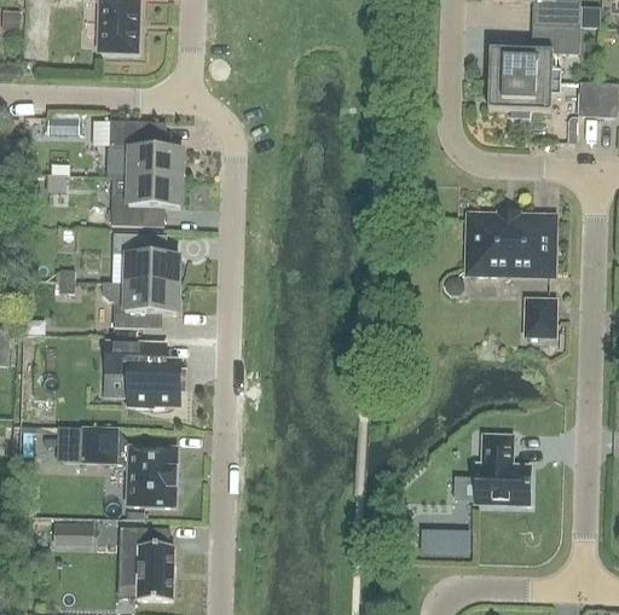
[(84,0),(100,0),(99,51),(137,52),(139,0),(113,0),(84,0)]
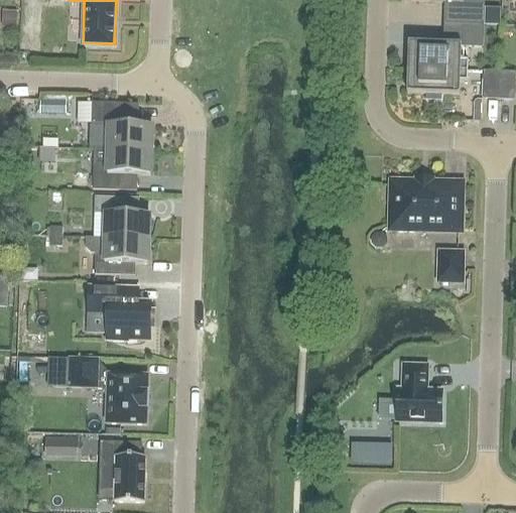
[(484,8),(463,7),(463,0),(443,0),(443,7),(443,20),(484,22),(484,8)]
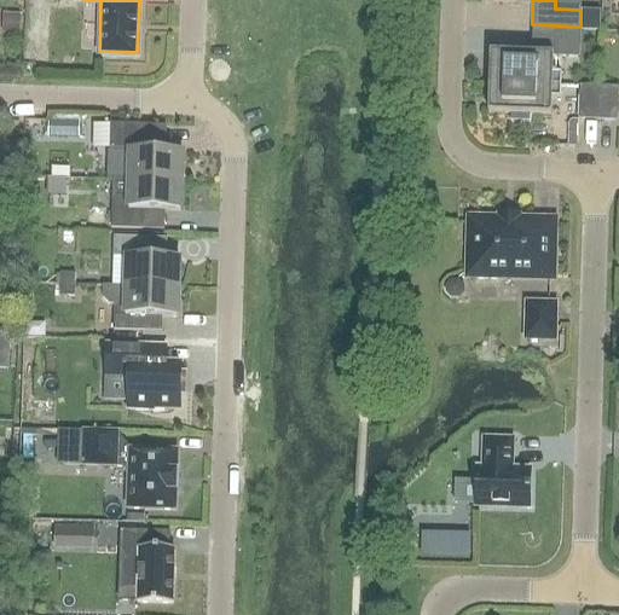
[(19,11),(3,11),(1,30),(19,32),(19,11)]
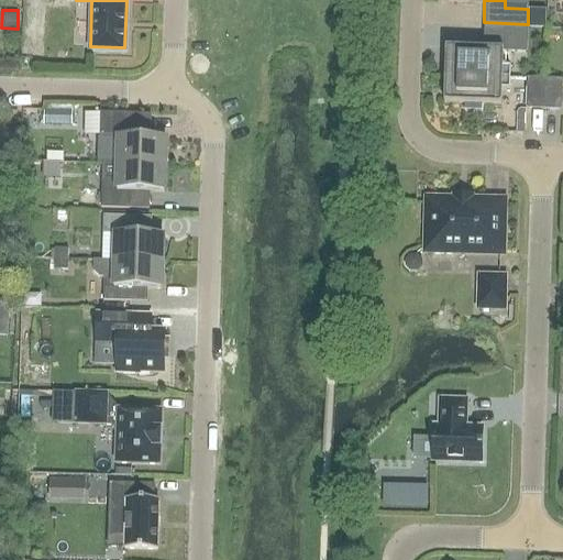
[(483,45),(503,46),(504,40),(527,41),(528,24),(484,22),(483,45)]
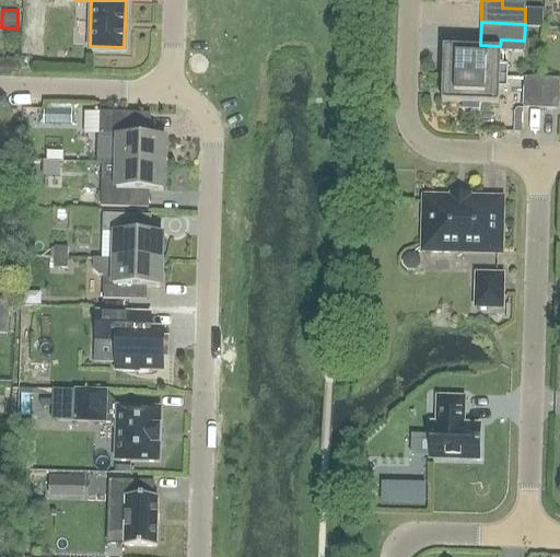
[(443,71),(508,73),(508,62),(494,61),(494,48),(500,48),(500,46),(480,45),(443,44),(443,46),(450,46),(450,60),(443,60),(443,71)]
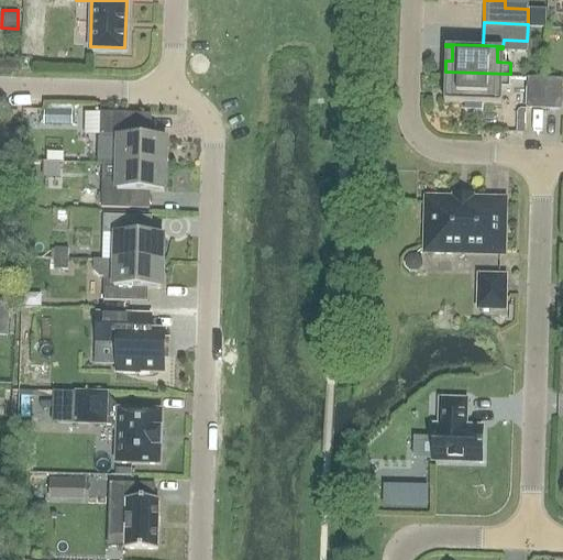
[(509,86),(510,74),(445,72),(444,84),(451,84),(451,97),(444,97),(444,99),(464,100),(464,107),(482,108),(482,100),(501,101),(501,99),(496,99),(496,85),(509,86)]
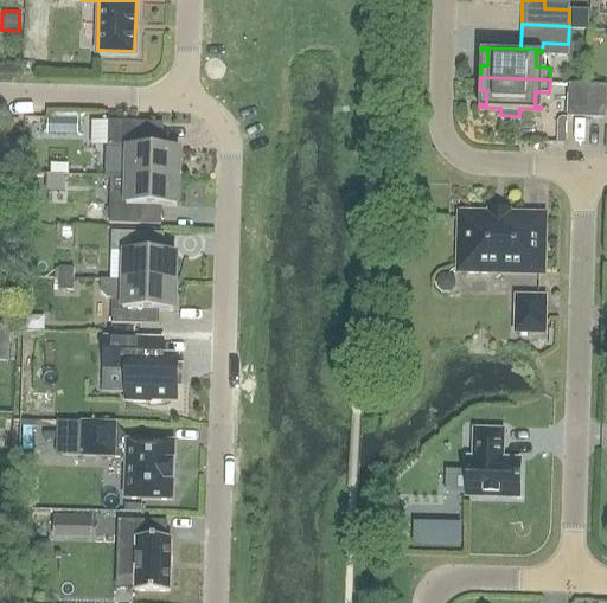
[(567,115),(586,115),(587,82),(568,81),(567,115)]
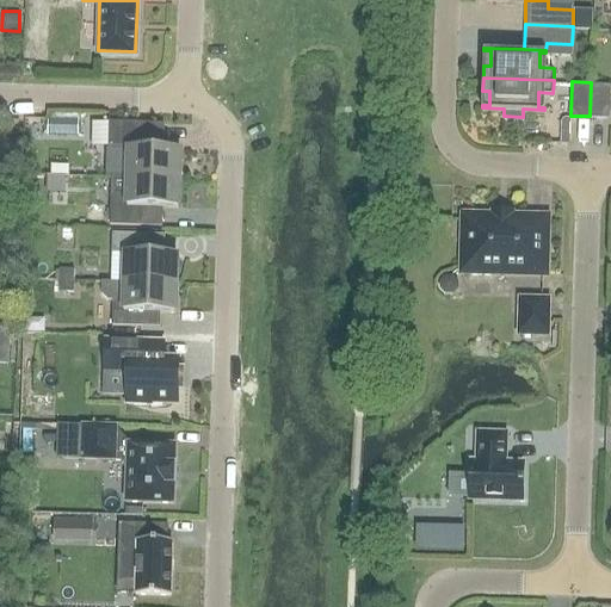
[(591,82),(590,116),(610,117),(610,84),(591,82)]
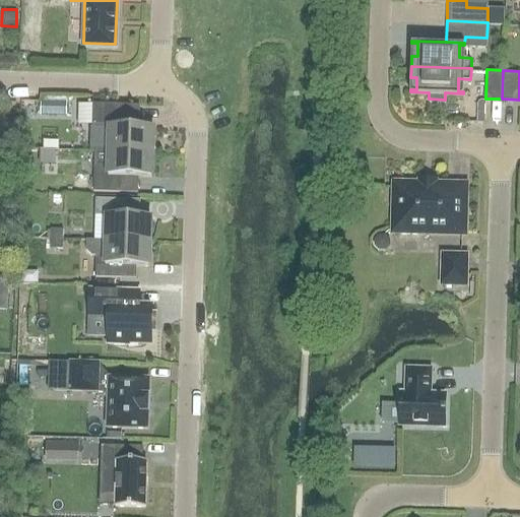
[(91,133),(91,147),(94,148),(109,148),(152,149),(153,125),(124,124),(125,103),(92,102),(91,133)]
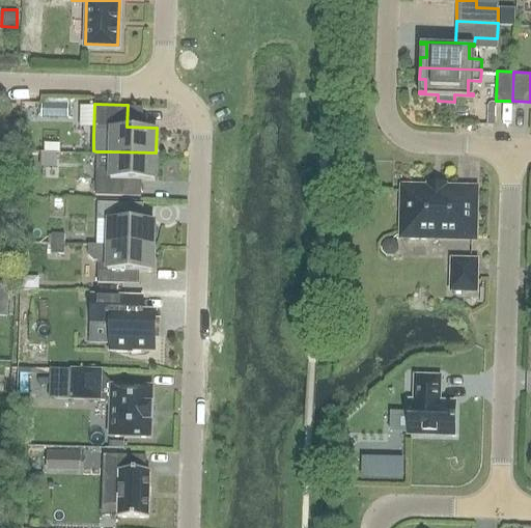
[(43,150),(59,150),(59,133),(43,133),(43,150)]
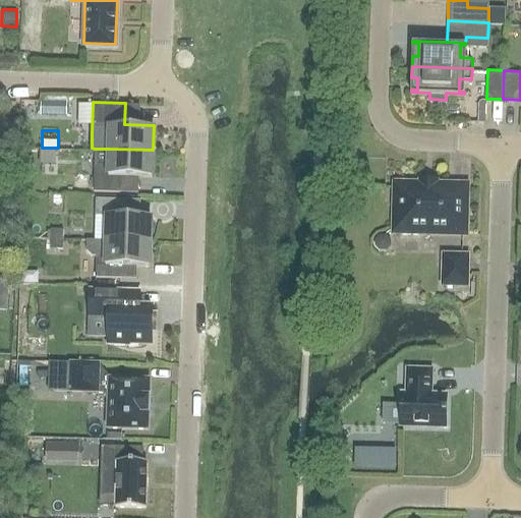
[(95,163),(94,189),(120,190),(120,174),(152,175),(153,150),(109,149),(95,149),(95,163)]
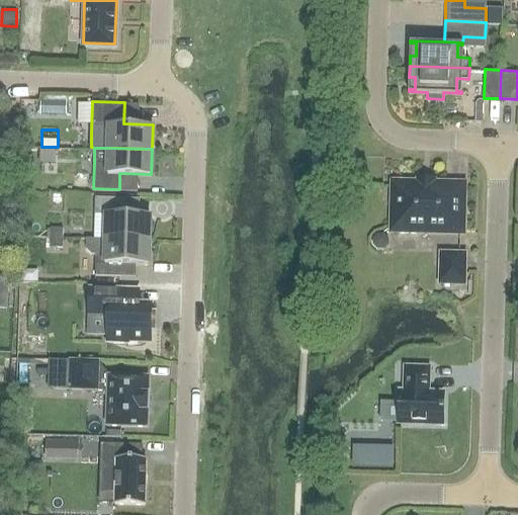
[(462,182),(446,182),(398,181),(397,198),(394,198),(393,227),(398,227),(400,230),(415,230),(417,228),(450,228),(450,224),(461,225),(462,182)]
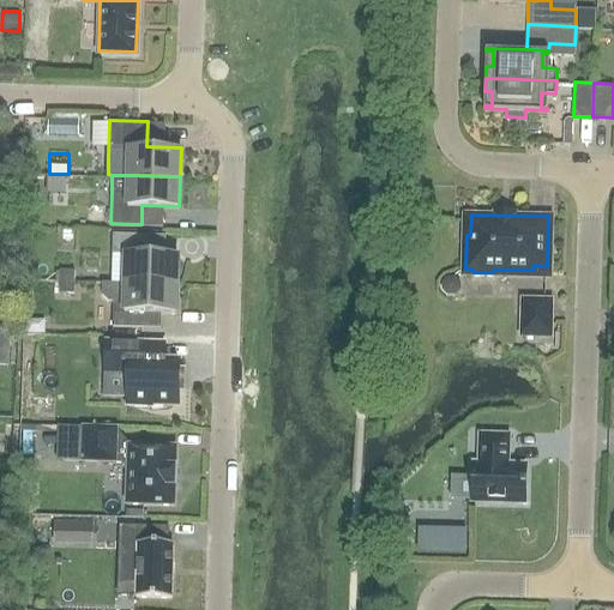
[(126,281),(176,283),(178,253),(143,252),(144,233),(113,231),(113,251),(126,252),(126,281)]
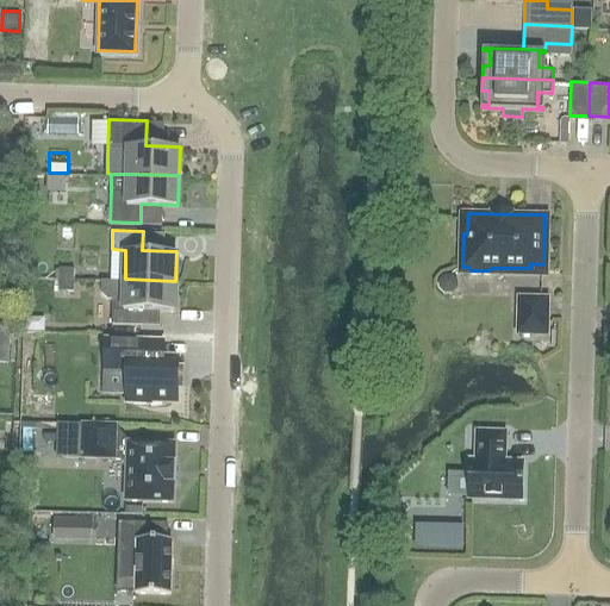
[(58,277),(73,277),(73,267),(60,266),(58,277)]
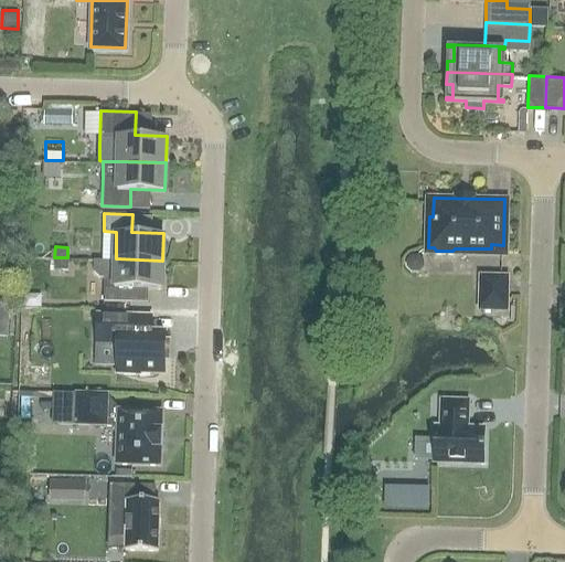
[(67,267),(67,257),(54,257),(54,267),(67,267)]
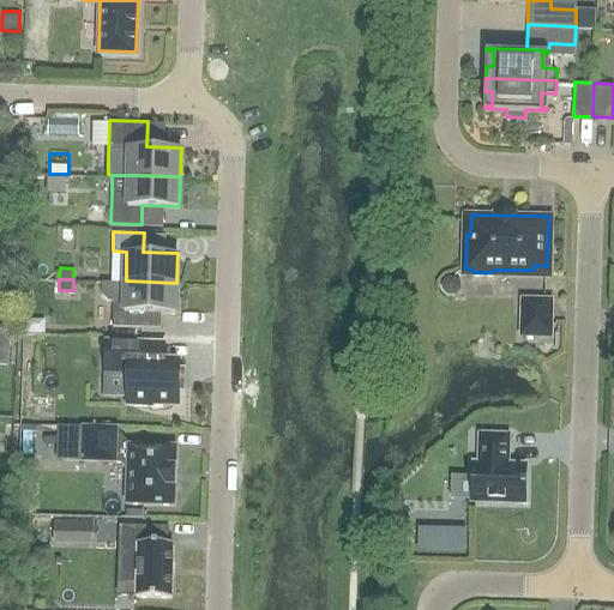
[(142,325),(142,310),(176,312),(176,283),(126,281),(102,281),(102,293),(108,300),(114,300),(113,325),(142,325)]
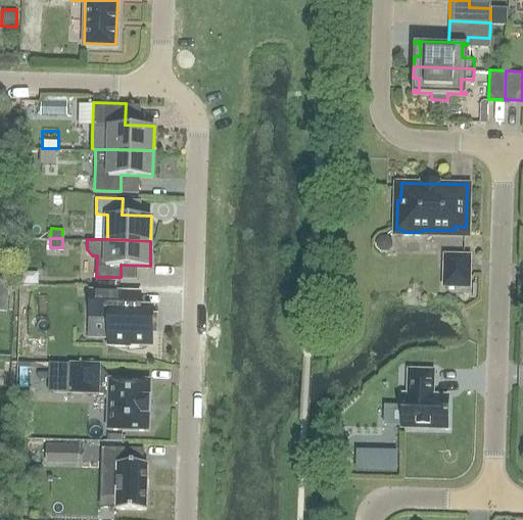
[(444,283),(469,284),(470,253),(445,252),(444,283)]
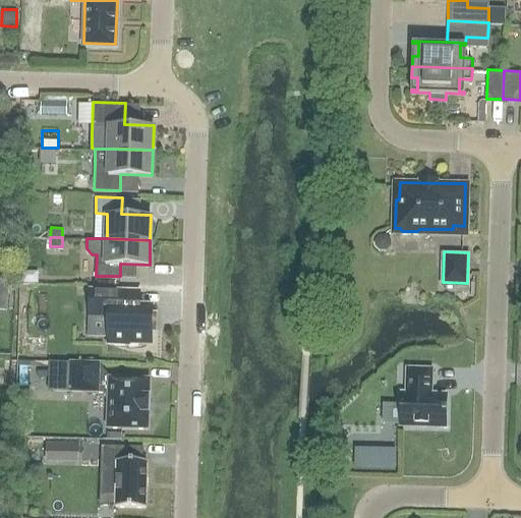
[(90,287),(89,313),(109,314),(109,340),(113,340),(114,343),(125,343),(127,341),(152,341),(152,329),(156,327),(156,312),(153,310),(153,305),(139,304),(139,289),(125,288),(90,287)]
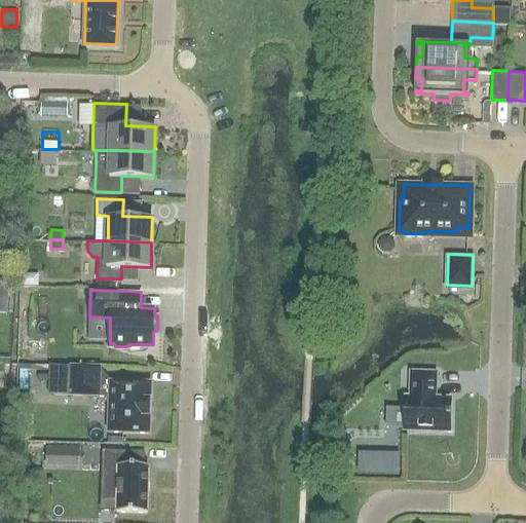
[(51,363),(50,391),(110,394),(109,430),(149,431),(150,431),(151,381),(100,379),(101,365),(51,363)]
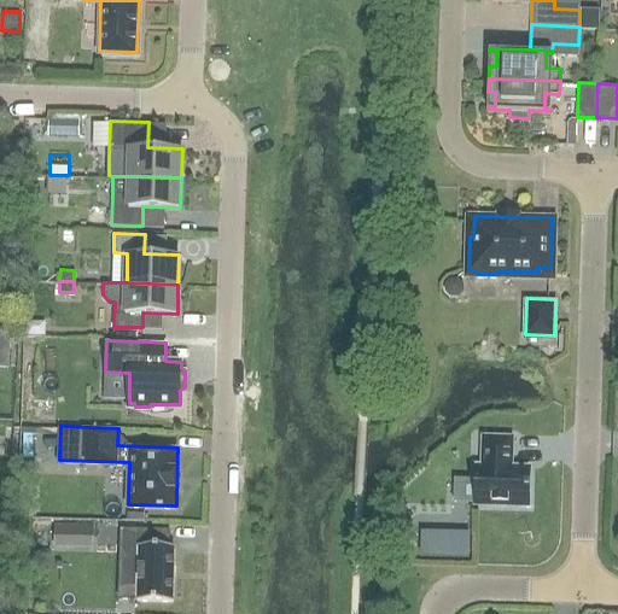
[(512,456),(512,436),(482,434),(482,465),(476,465),(474,502),(528,504),(529,466),(508,466),(508,458),(509,458),(511,457),(512,456)]
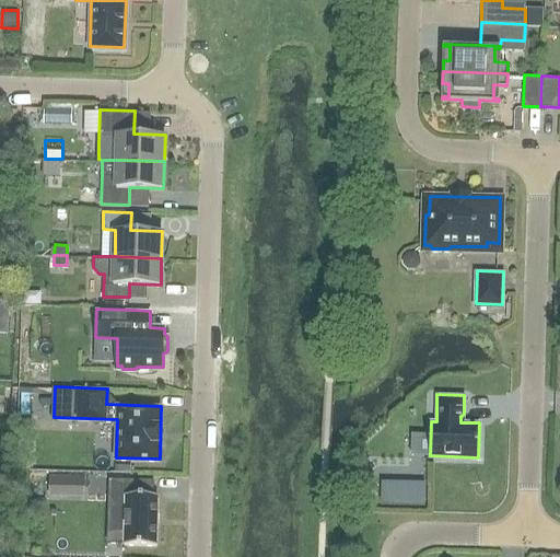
[(393,498),(406,475),(385,463),(372,486),(393,498)]
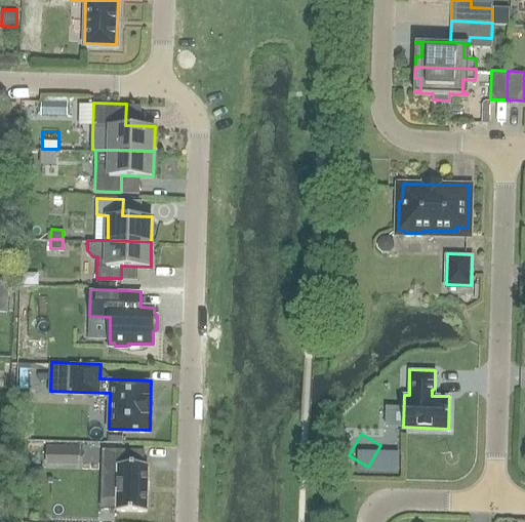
[(46,440),(47,464),(80,464),(79,439),(46,440)]
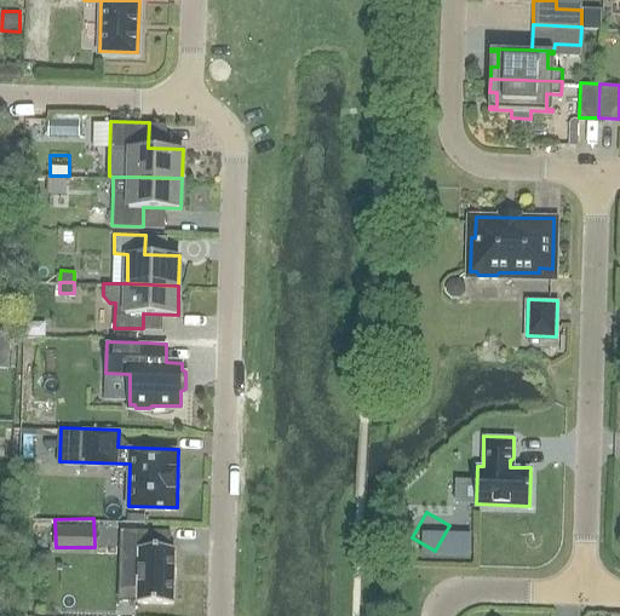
[(124,529),(121,587),(137,587),(137,602),(172,603),(174,547),(156,546),(158,530),(124,529)]
